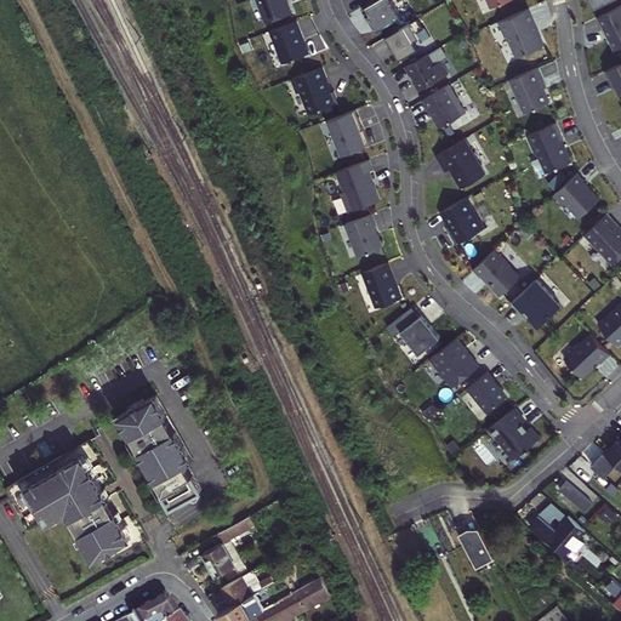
[(256,0),(266,23),(291,12),(286,0),(256,0)]
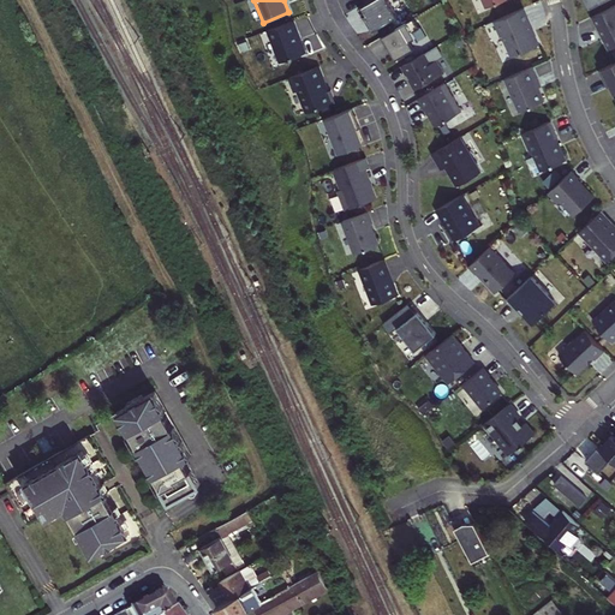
[(398,16),(388,0),(371,0),(358,9),(363,17),(364,16),(374,30),(398,16)]
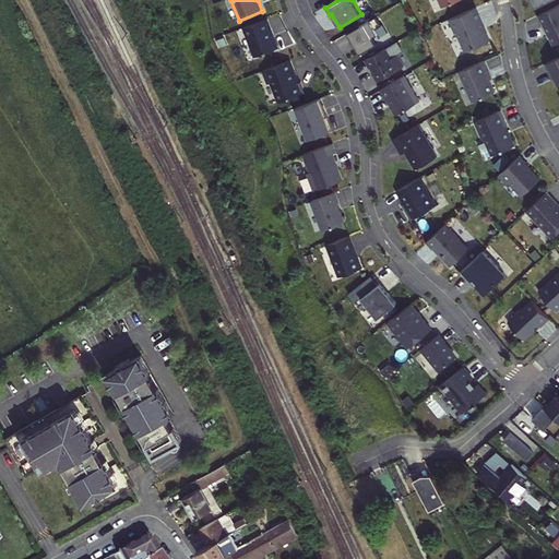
[(558,42),(558,3),(537,15),(543,26),(544,26),(554,45),(558,42)]
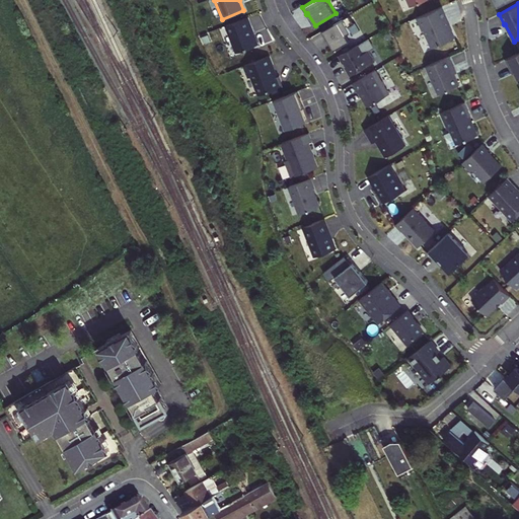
[(447,19),(441,6),(418,17),(423,30),(425,29),(433,47),(454,38),(449,24),(448,25),(445,20),(447,19)]
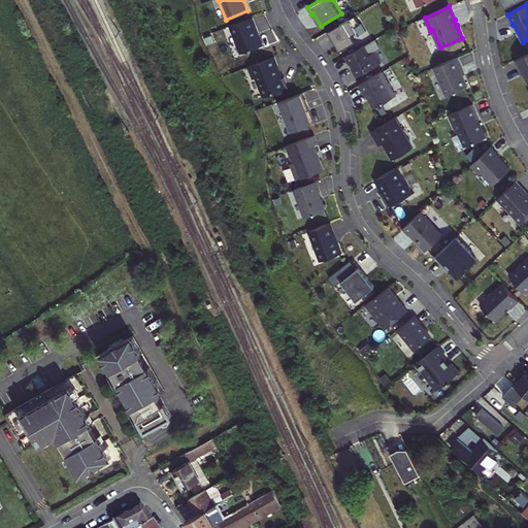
[(360,24),(355,14),(327,31),(332,41),(334,40),(335,39),(339,46),(343,44),(345,47),(356,41),(352,35),(357,32),(354,27),(360,24)]
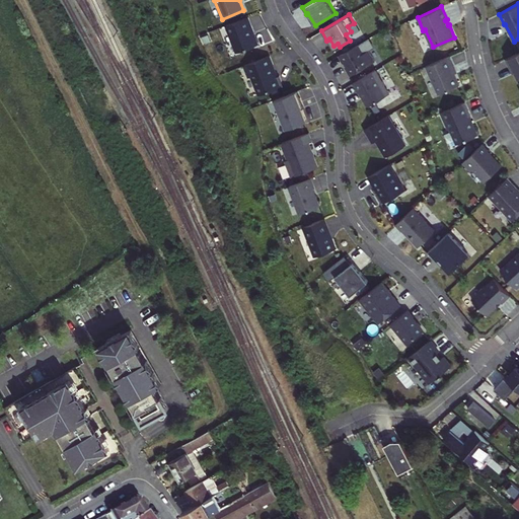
[(247,17),(225,25),(236,53),(256,46),(249,28),(251,27),(247,17)]
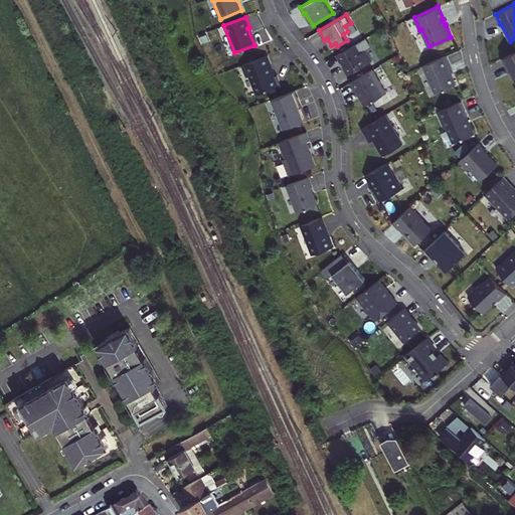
[(332,49),(337,46),(335,43),(331,45),(327,38),(326,39),(332,49)]
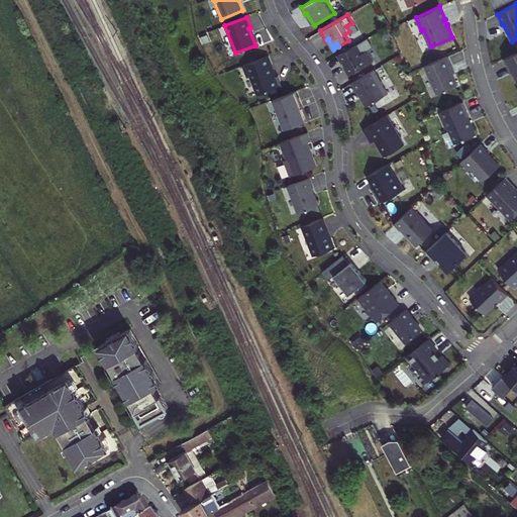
[(343,68),(348,76),(374,61),(367,50),(362,54),(356,44),(337,56),(341,63),(342,62),(345,67),(343,68)]
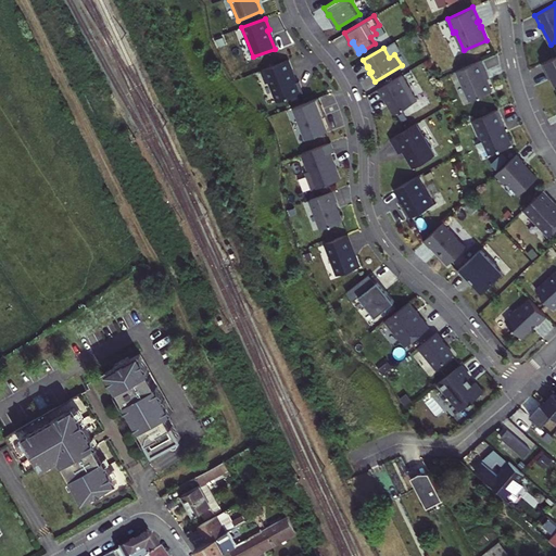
[(555,51),(543,59),(555,80),(555,51)]
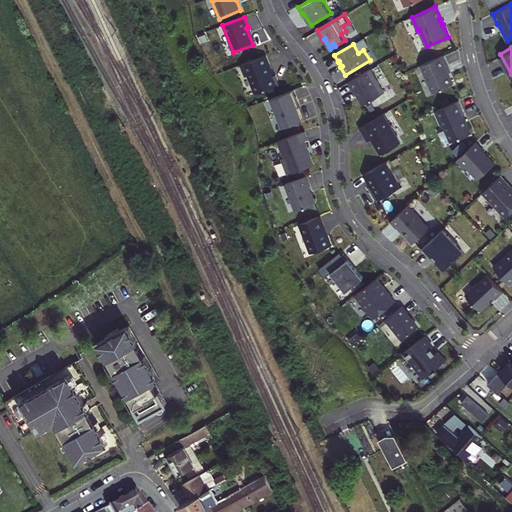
[(444,54),(421,63),(433,93),(456,83),(444,54)]
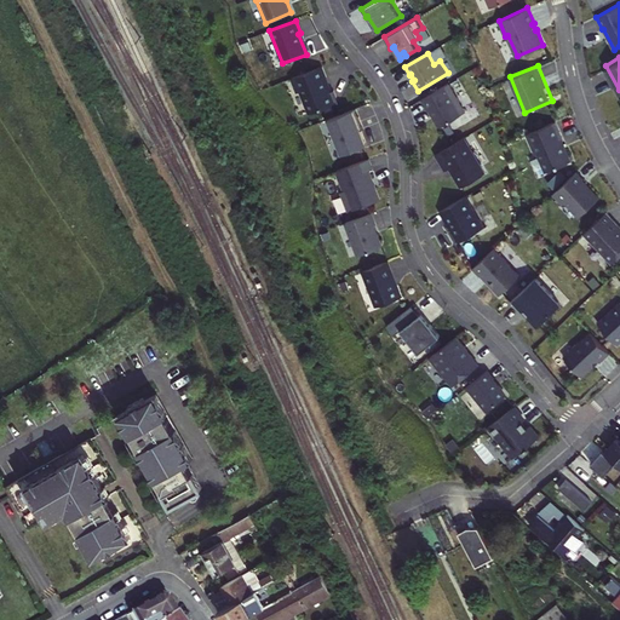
[(300,92),(309,114),(338,103),(333,91),(329,92),(323,78),(326,78),(322,67),(292,79),(297,93),(300,92)]
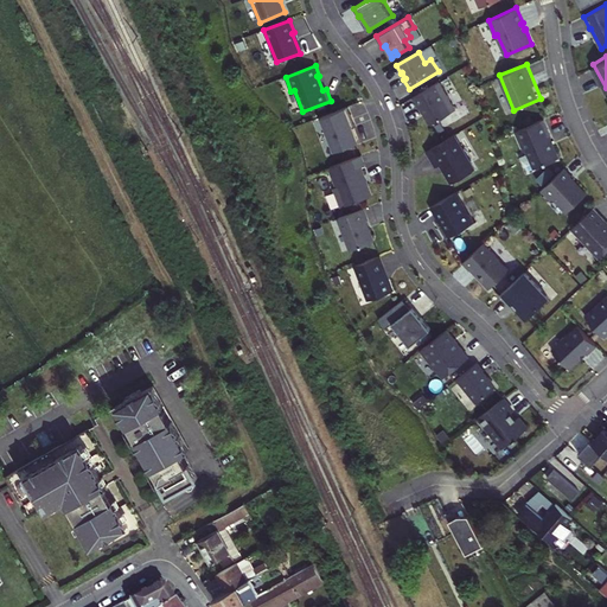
[(439,82),(413,97),(420,108),(430,125),(455,109),(439,82)]
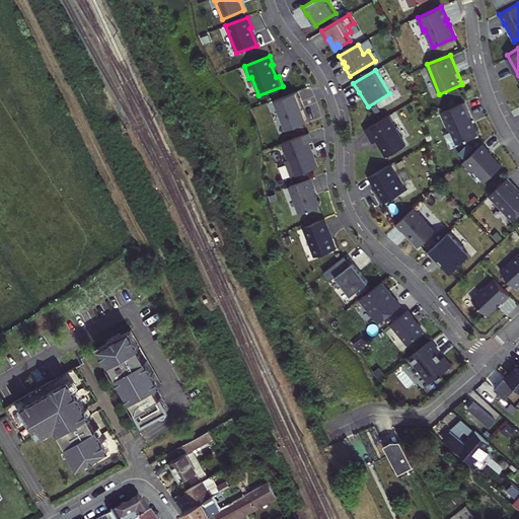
[(306,121),(299,102),(302,101),(298,91),(275,99),(286,129),(306,121)]
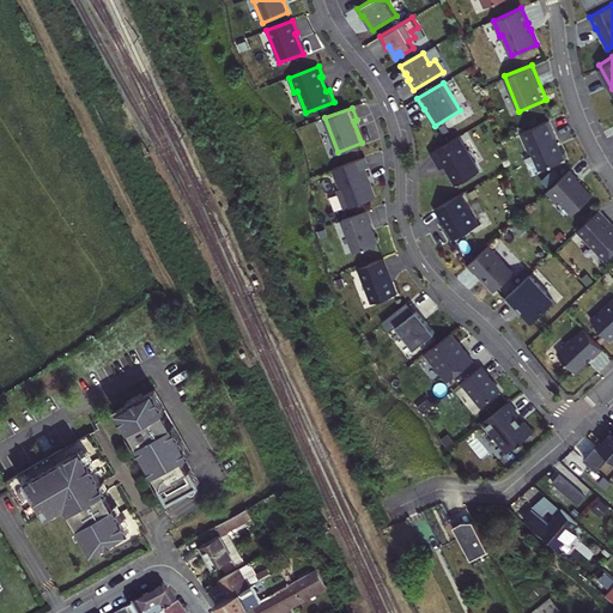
[(551,119),(521,131),(538,171),(568,158),(551,119)]
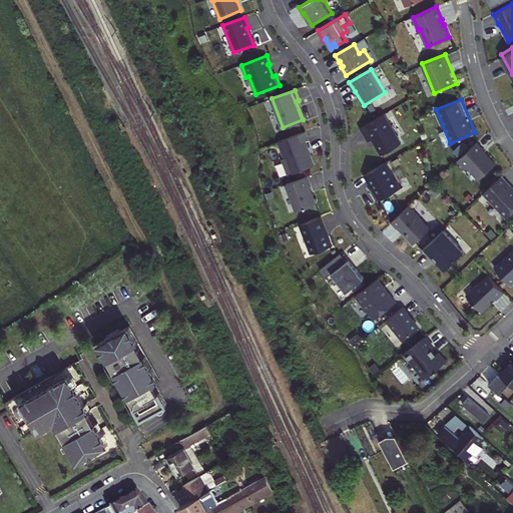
[(384,114),(360,127),(368,141),(372,138),(381,154),(401,143),(384,114)]
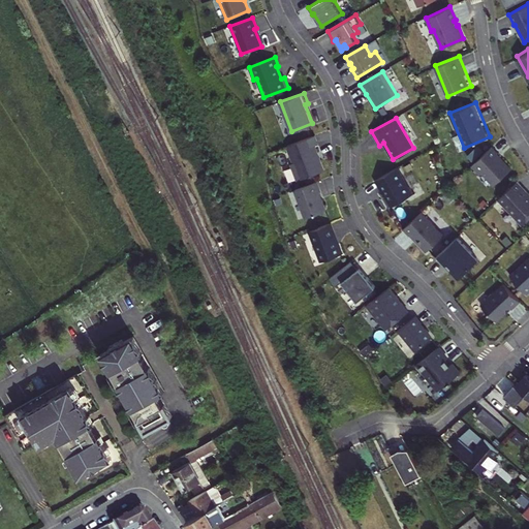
[(290,164),(297,181),(324,170),(314,146),(318,144),(314,135),(286,146),(292,163),(290,164)]
